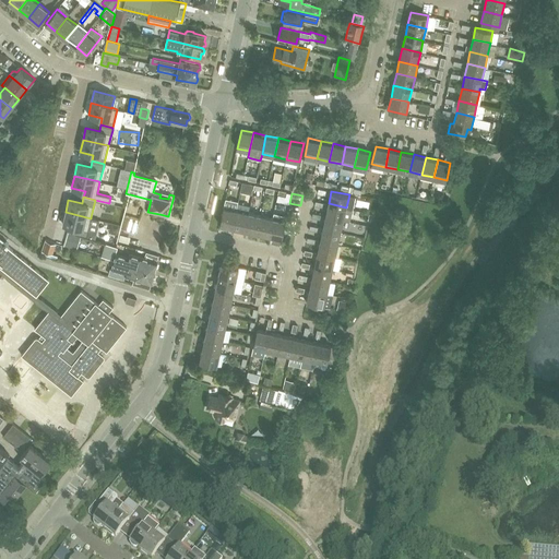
[(325,215),(344,219),(346,207),(329,203),(325,215)]
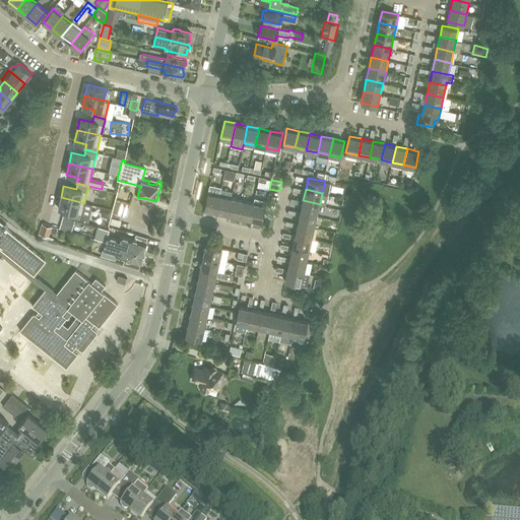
[(208,192),(205,209),(215,211),(219,195),(208,192)]
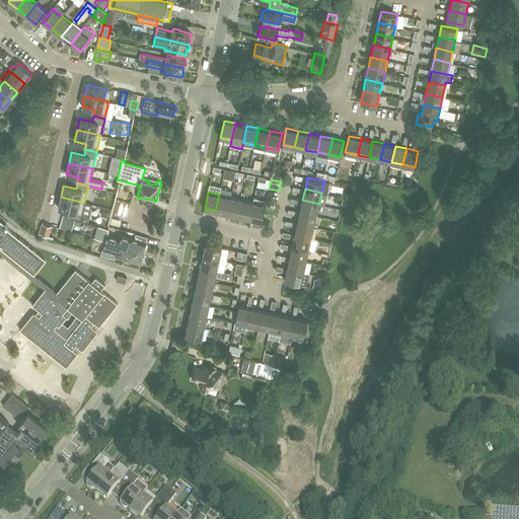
[(215,211),(227,213),(230,197),(219,195),(215,211)]
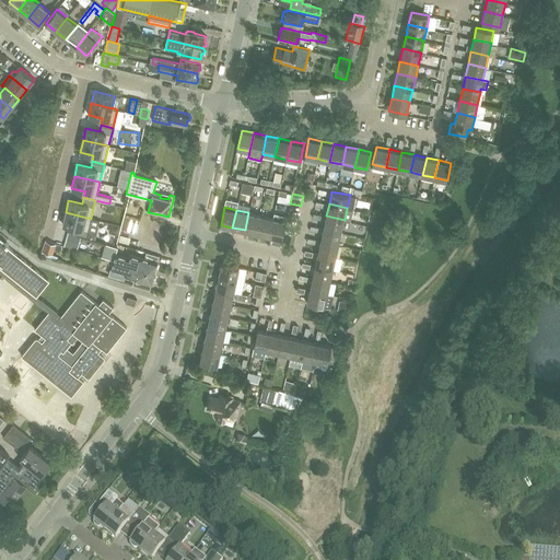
[(66,212),(62,224),(77,228),(74,234),(86,236),(91,219),(66,212)]
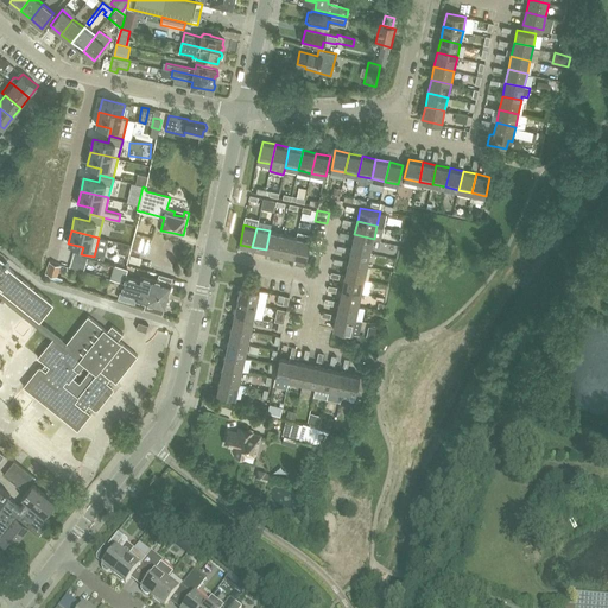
[(284,234),(270,230),(266,249),(279,253),(284,234)]
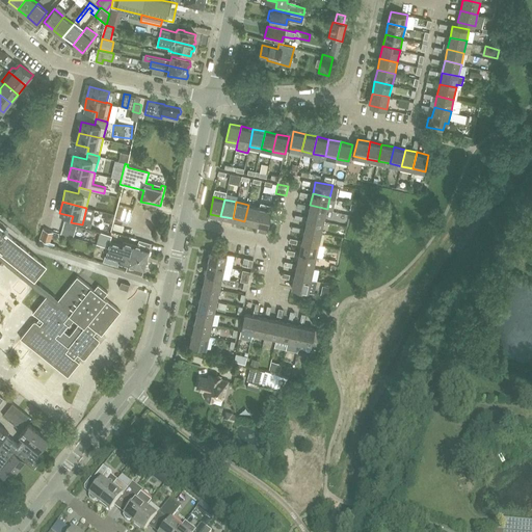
[(118,205),(115,217),(129,220),(133,209),(118,205)]
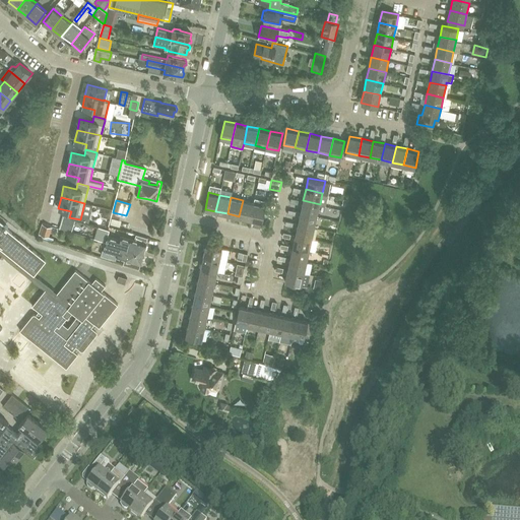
[(250,218),(254,202),(243,200),(239,216),(250,218)]
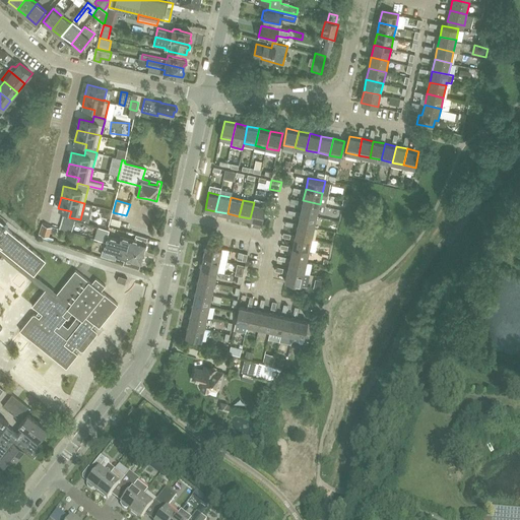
[(317,215),(320,204),(303,200),(301,211),(317,215)]
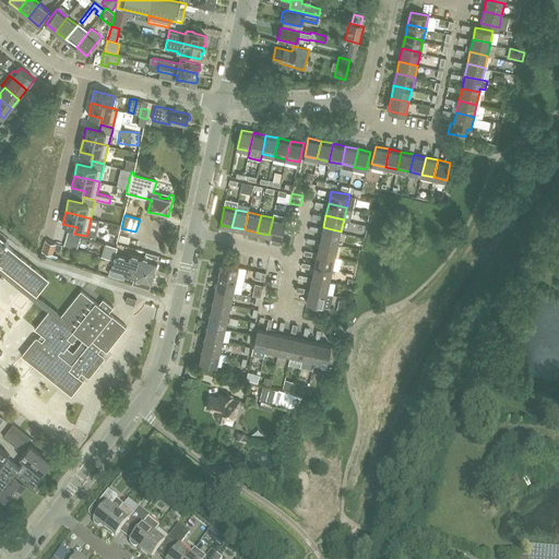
[(285,221),(273,217),(269,235),(282,238),(285,221)]
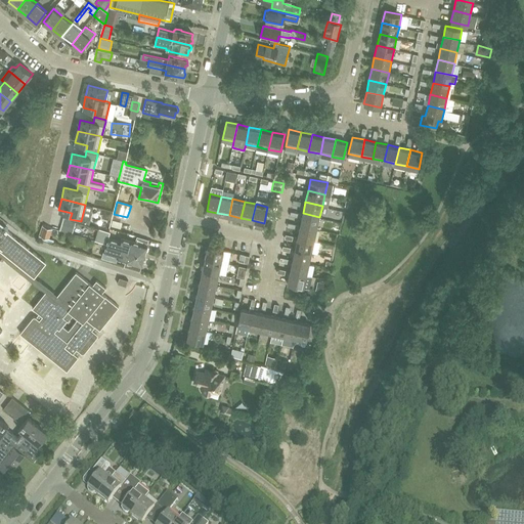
[(319,217),(303,213),(300,225),(317,228),(319,217)]
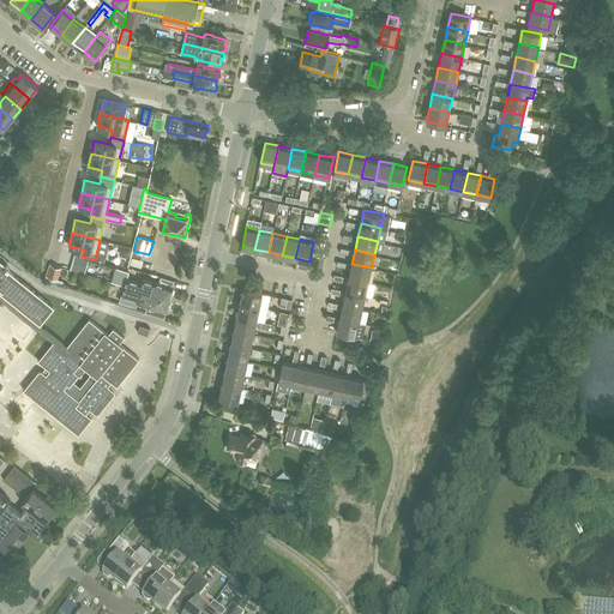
[(0,304),(2,301),(53,342),(64,350),(67,345),(41,324),(54,307),(17,277),(8,270),(10,268),(6,265),(5,268),(0,263),(0,304)]
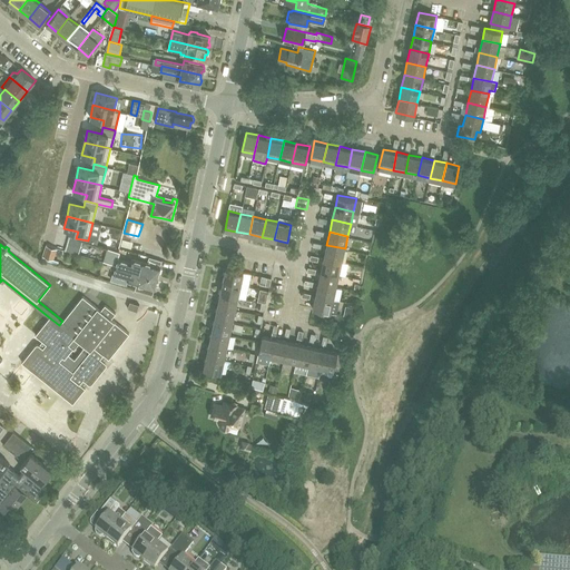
[(342,261),(345,248),(326,245),(324,257),(342,261)]
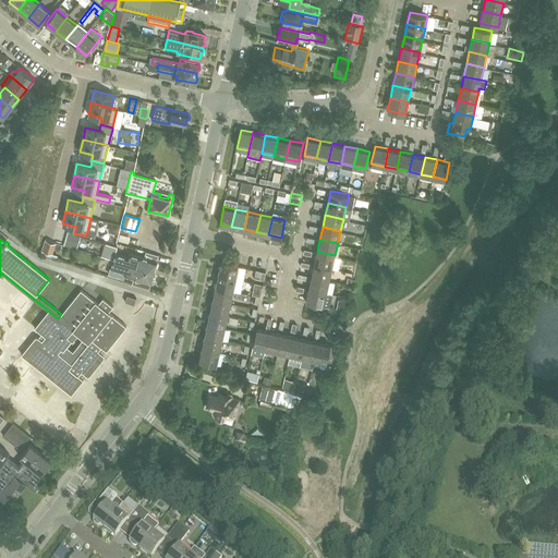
[(45,241),(43,251),(52,254),(56,243),(45,241)]
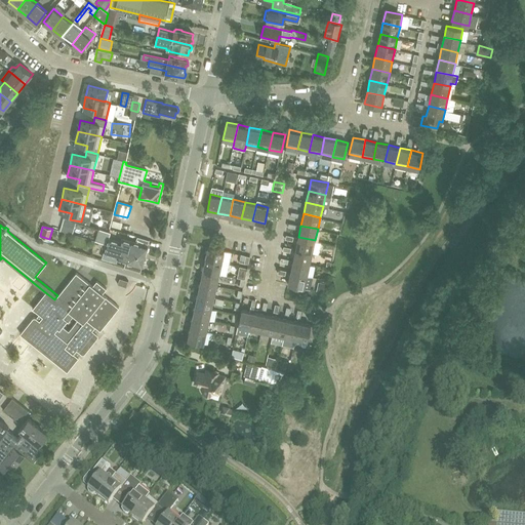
[(312,252),(315,240),(298,237),(295,248),(312,252)]
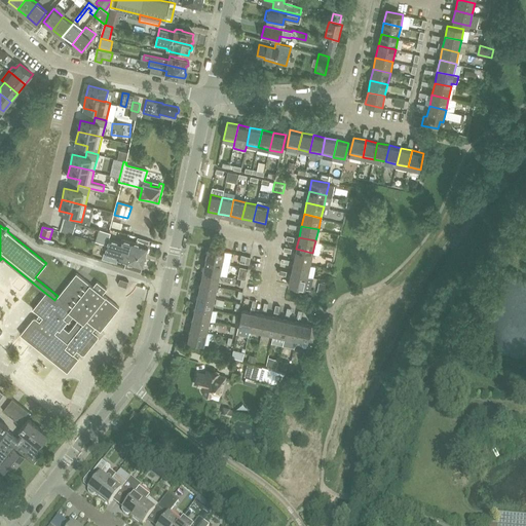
[(109,239),(108,246),(145,257),(146,252),(147,252),(148,249),(147,248),(148,247),(132,242),(120,239),(119,242),(109,239)]
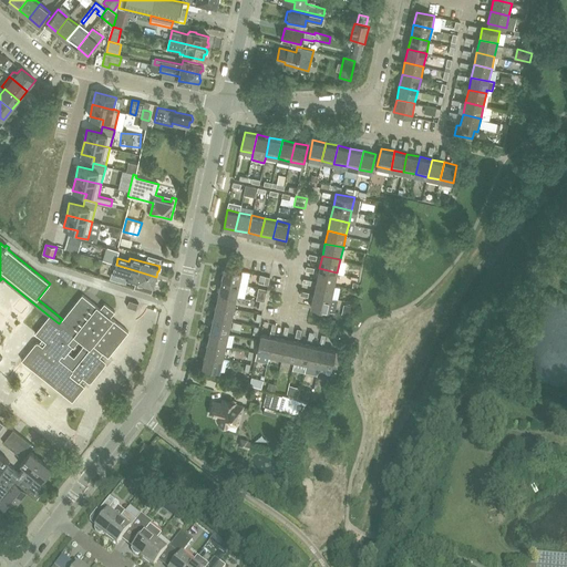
[(114,272),(127,276),(126,279),(154,287),(154,286),(155,286),(156,281),(155,281),(156,277),(116,265),(114,272)]
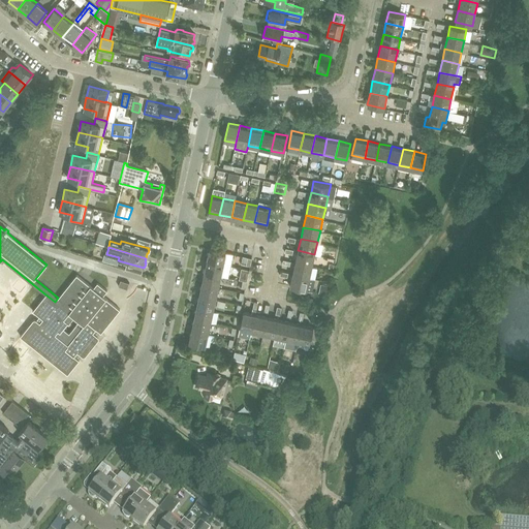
[(223,263),(226,252),(210,248),(207,259),(223,263)]
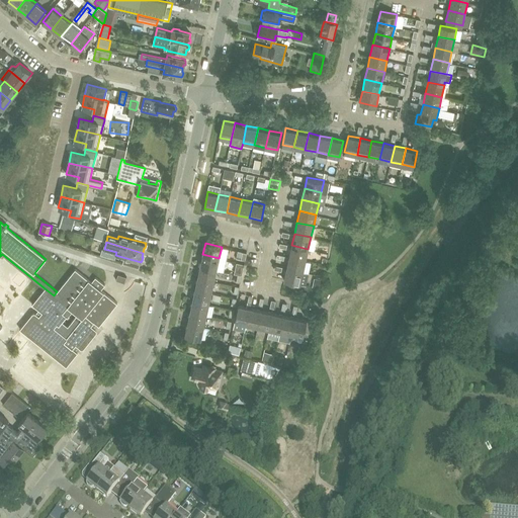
[(291,245),(289,256),(306,260),(308,249),(291,245)]
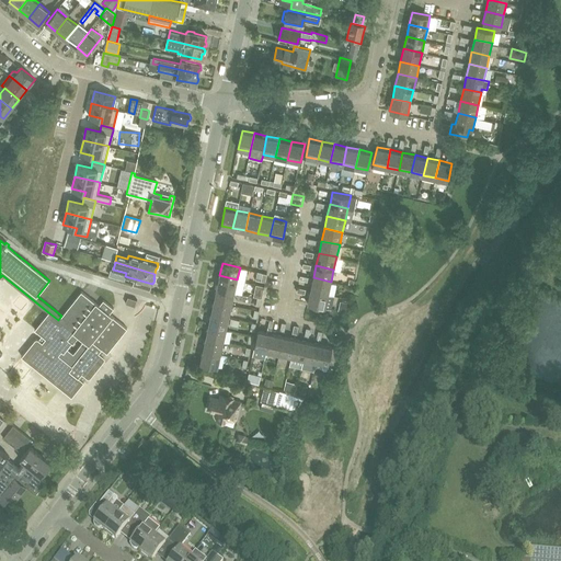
[(237,279),(219,275),(217,288),(235,292),(237,279)]
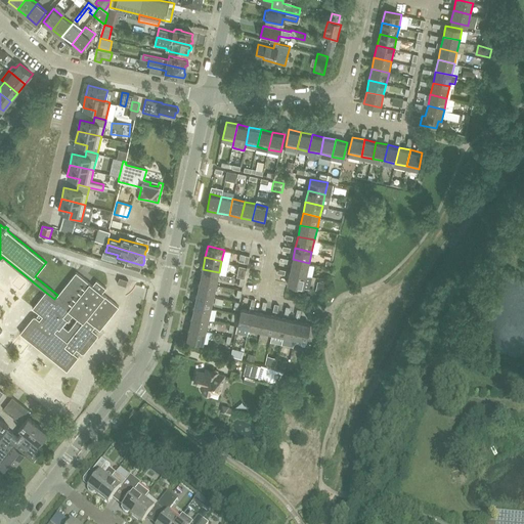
[(306,274),(309,263),(293,259),(290,271),(306,274)]
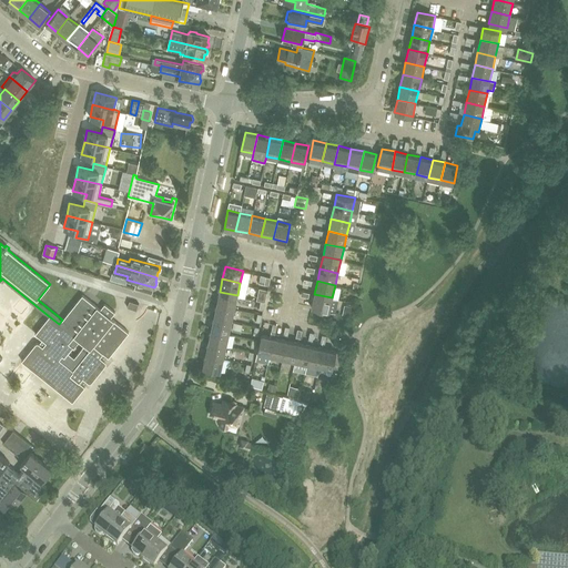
[(256,300),(260,301),(264,302),(267,290),(259,287),(256,300)]
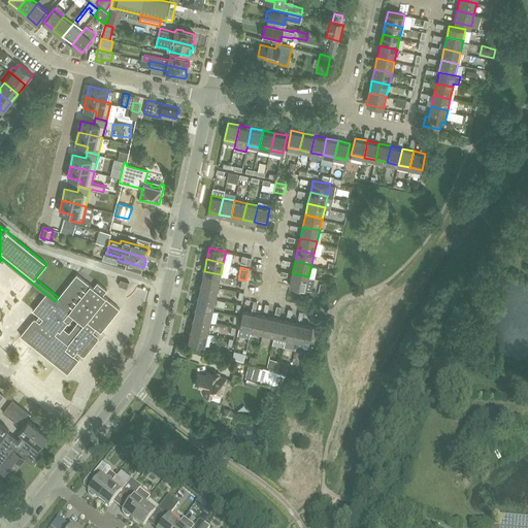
[(201,283),(218,286),(221,274),(204,271),(201,283)]
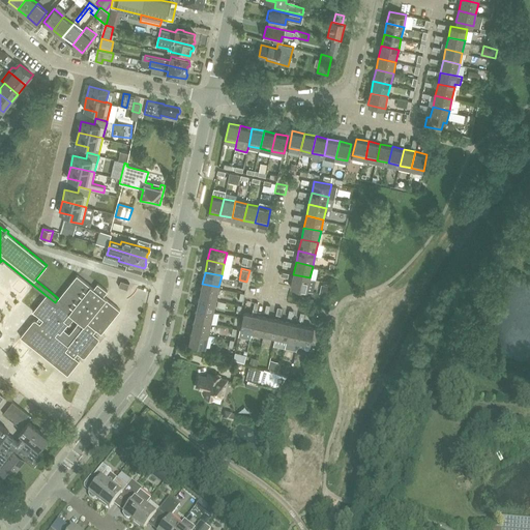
[(310,277),(293,274),(291,287),(307,290),(310,277)]
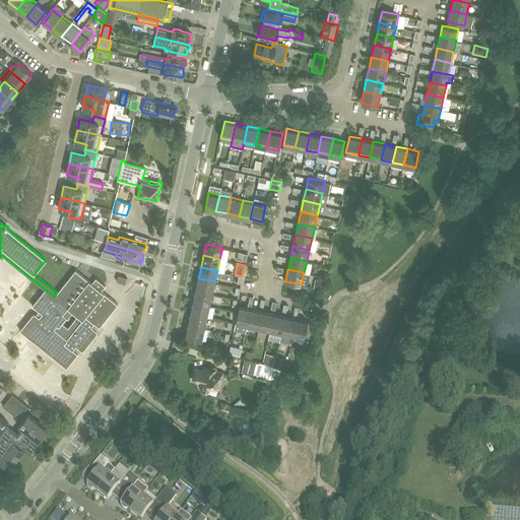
[(96,331),(95,330),(117,304),(101,290),(106,285),(95,277),(92,282),(76,270),(57,293),(54,297),(45,289),(33,306),(37,309),(31,315),(19,330),(67,368),(80,349),(81,350),(82,350),(83,349),(84,348),(96,334),(98,333),(96,332),(96,331)]
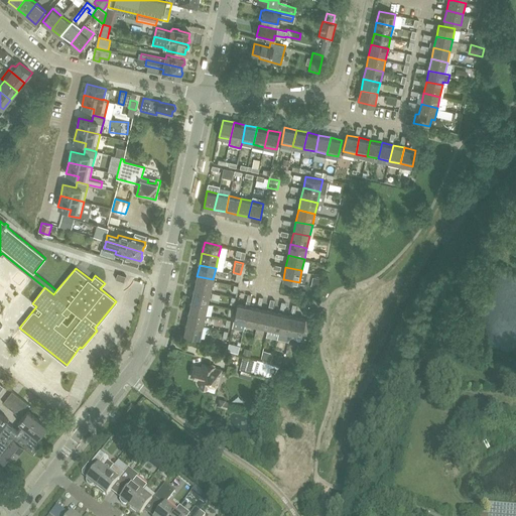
[(211,291),(213,279),(197,276),(195,287),(211,291)]
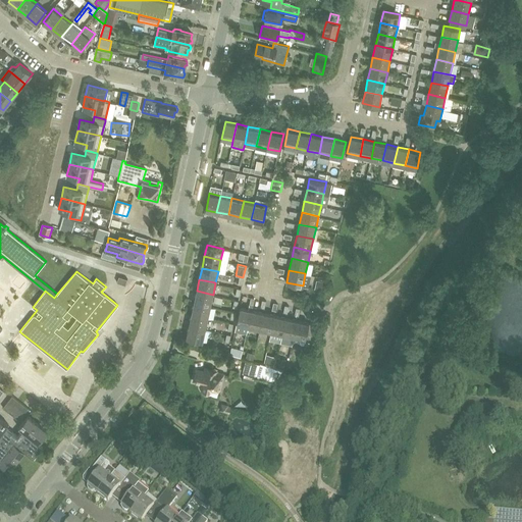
[(317,279),(315,289),(317,289),(323,290),(325,280),(317,279)]
